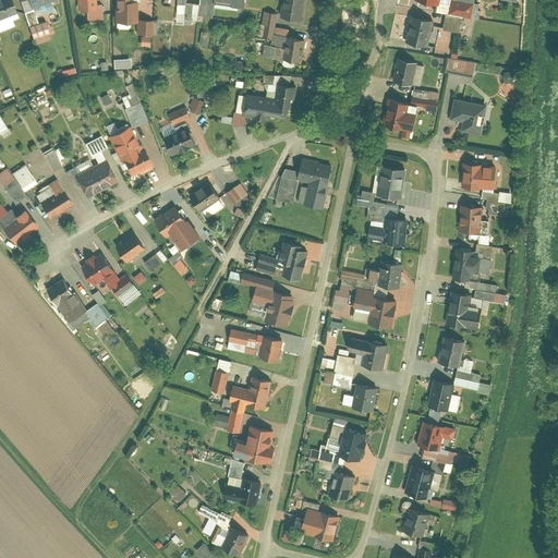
[(11,0),(0,0),(0,15),(16,10),(11,0)]
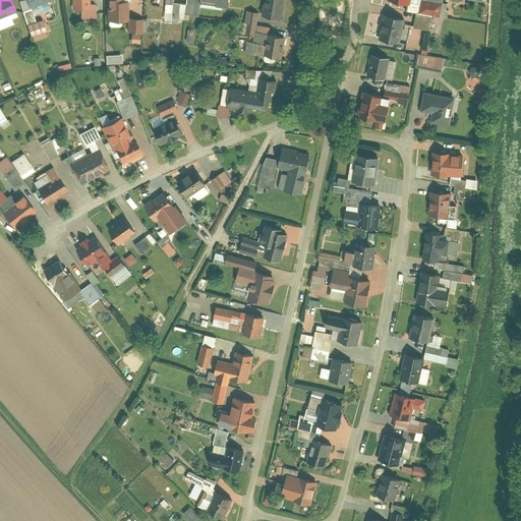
[(125,0),(119,0),(118,0),(108,0),(108,19),(127,19),(127,17),(126,0),(125,0)]
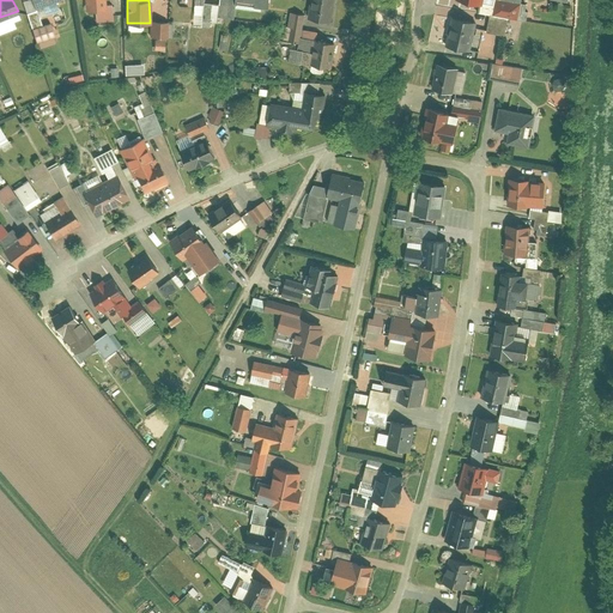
[(235,0),(219,0),(219,4),(218,14),(234,16),(235,0)]
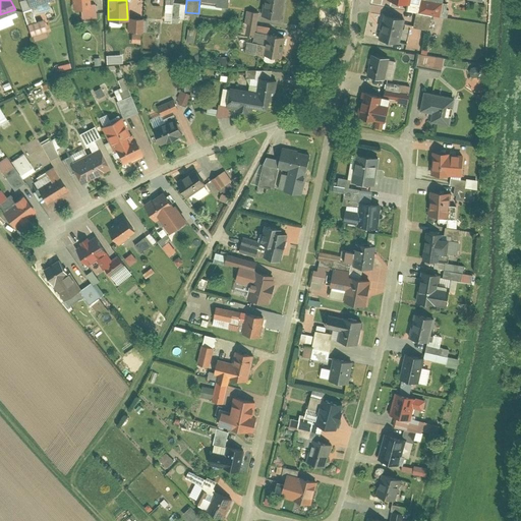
[(283,0),(263,0),(262,15),(282,17),(283,0)]
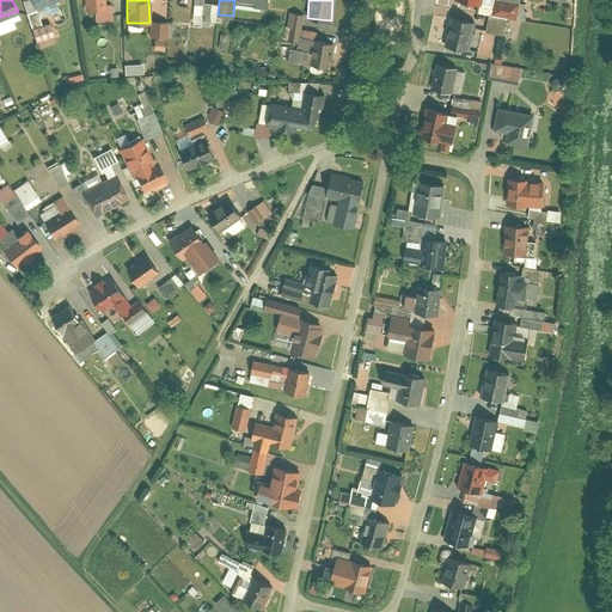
[(519,4),(502,0),(495,0),(493,13),(516,18),(519,4)]
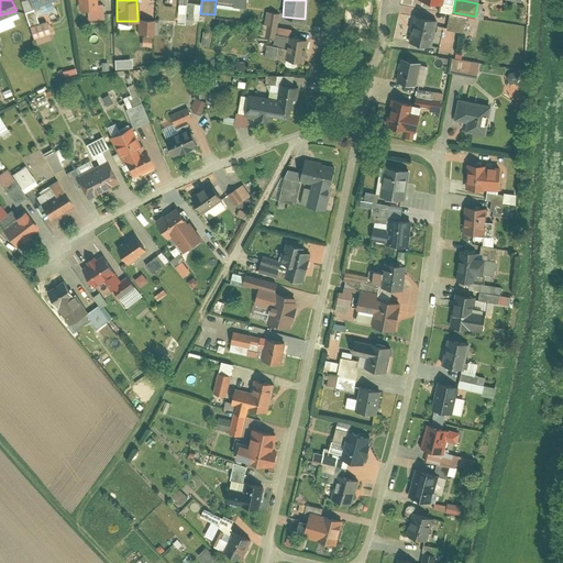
[(201,3),(189,1),(187,19),(199,20),(200,13),(201,3)]
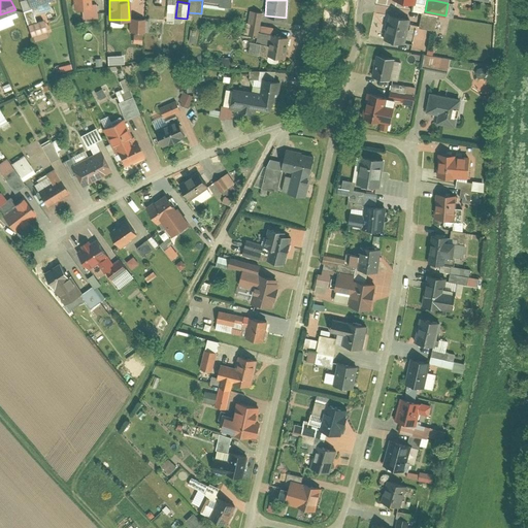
[(81,18),(97,17),(97,3),(91,4),(91,6),(81,7),(81,18)]
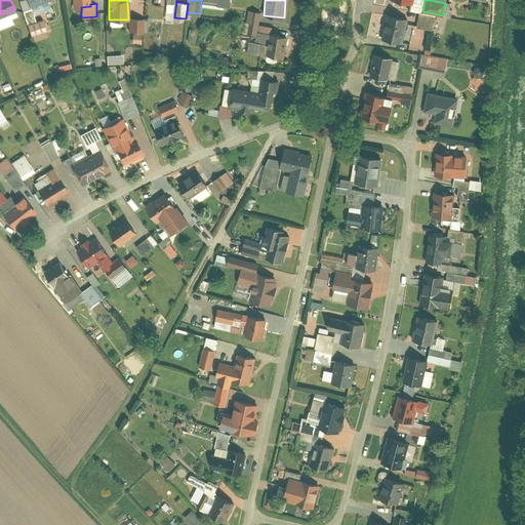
[(27,24),(35,21),(31,8),(23,11),(27,24)]
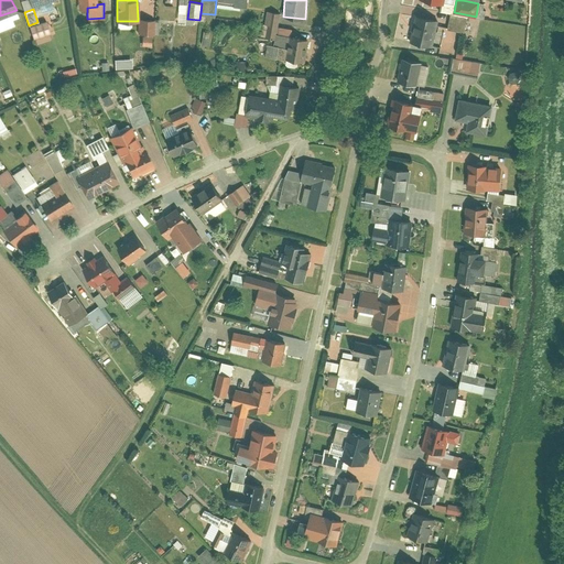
[(280,12),(268,11),(264,38),(277,40),(280,12)]
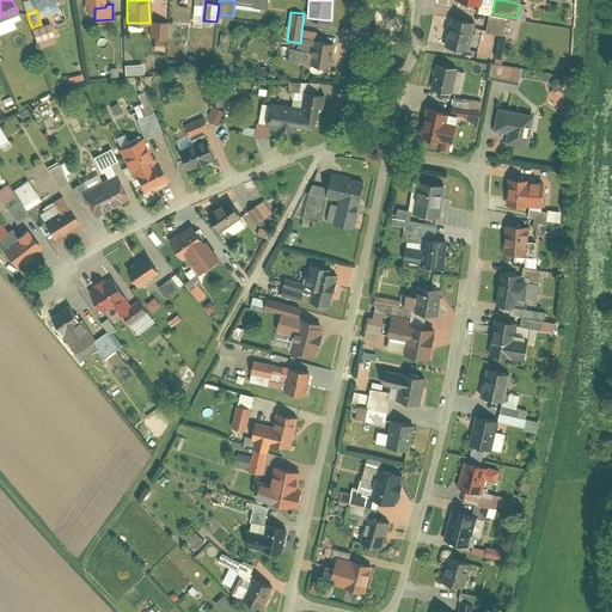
[(475,22),(451,17),(445,46),(469,50),(475,22)]
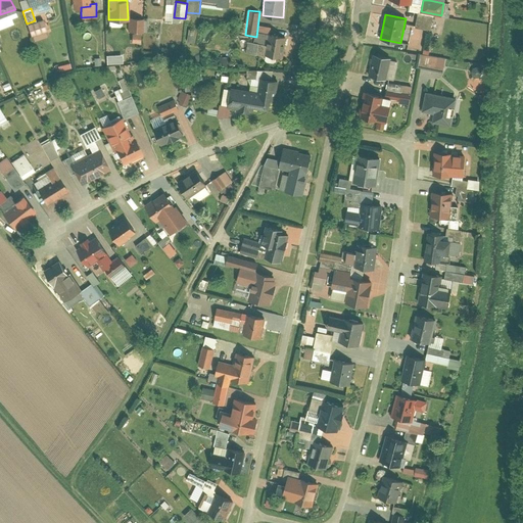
[(128,32),(141,32),(141,17),(128,17),(128,19),(128,32)]
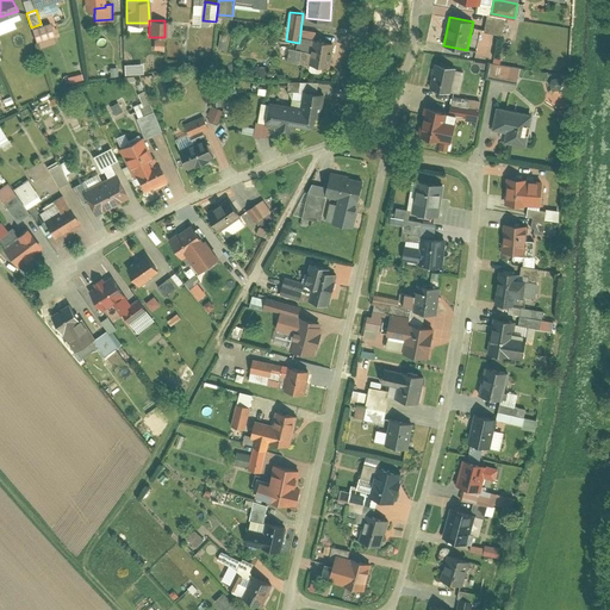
[(41,24),(31,27),(36,41),(54,36),(49,22),(41,24)]
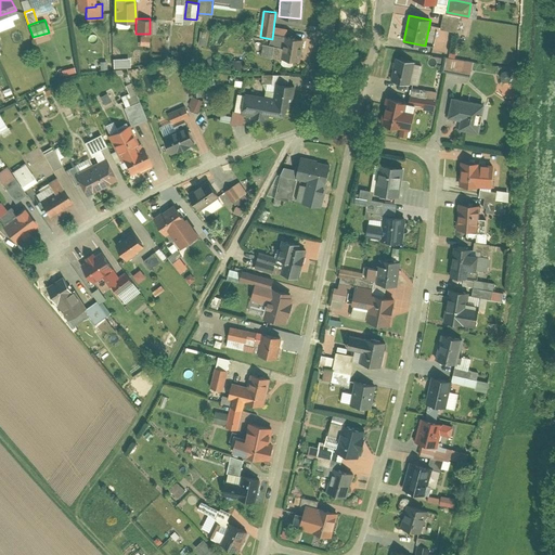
[(143,35),(142,44),(152,46),(153,37),(143,35)]
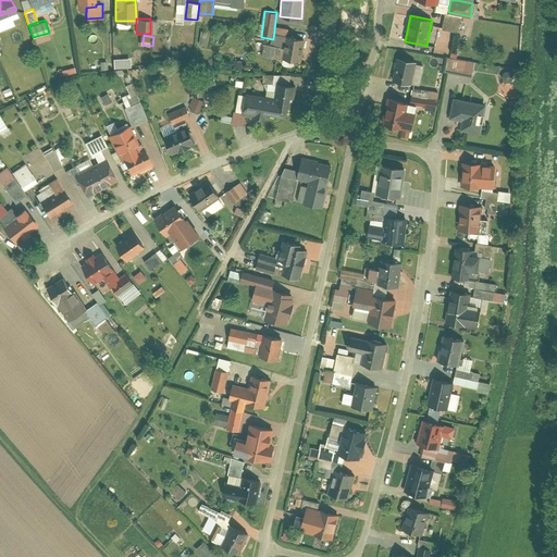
[(302,37),(285,35),(282,59),(300,61),(302,37)]
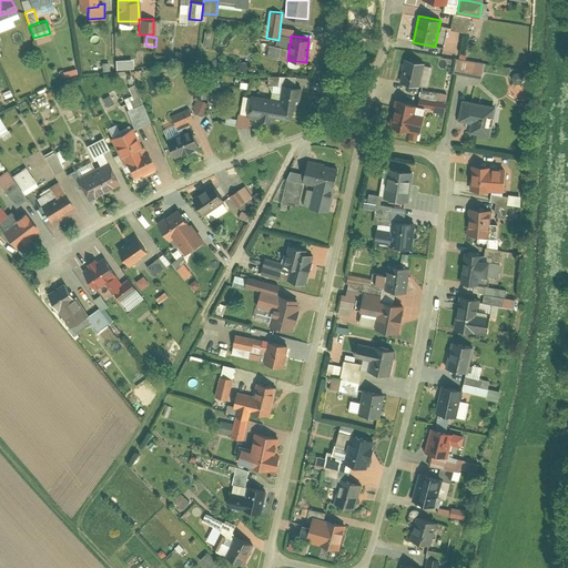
[(487,62),(468,60),(468,53),(460,53),(458,71),(486,74),(487,62)]
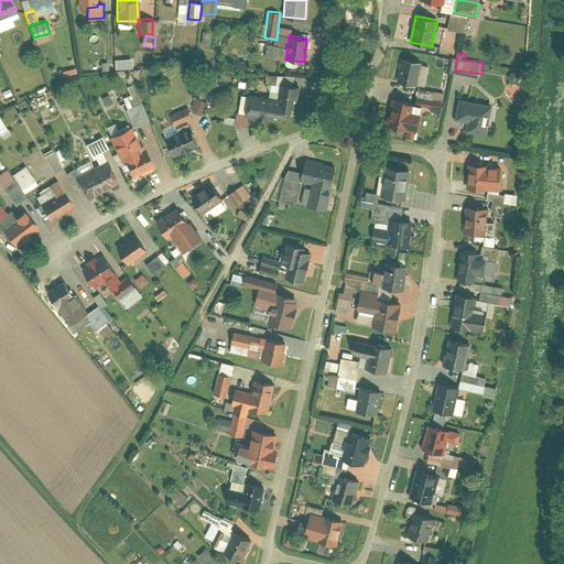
[(421,62),(403,58),(399,82),(416,85),(421,62)]
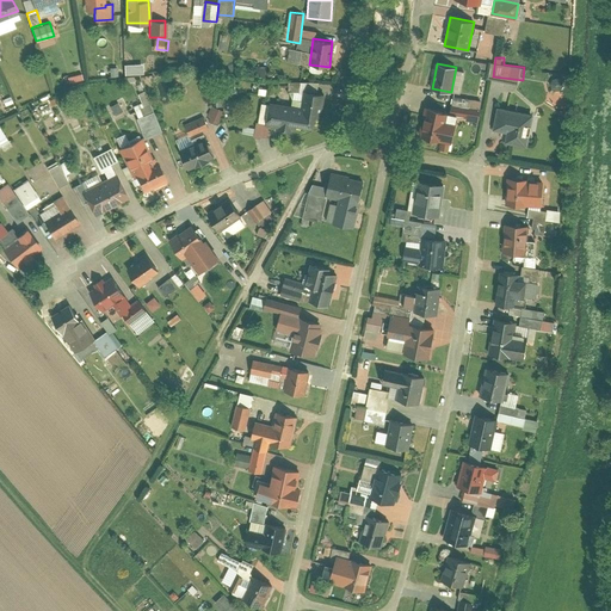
[(142,103),(134,106),(140,118),(154,111),(144,91),(139,94),(142,103)]
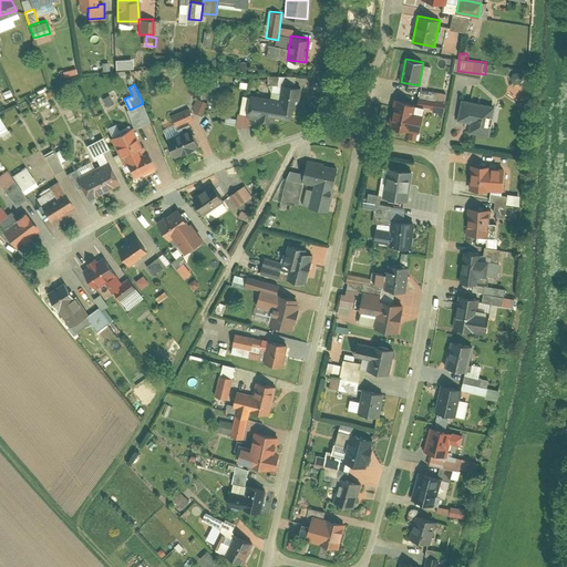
[(289,119),(291,107),(297,109),(301,88),(284,84),(280,100),(251,95),(247,116),(250,116),(258,117),(257,121),(269,122),(269,120),(272,121),(274,116),(289,119)]
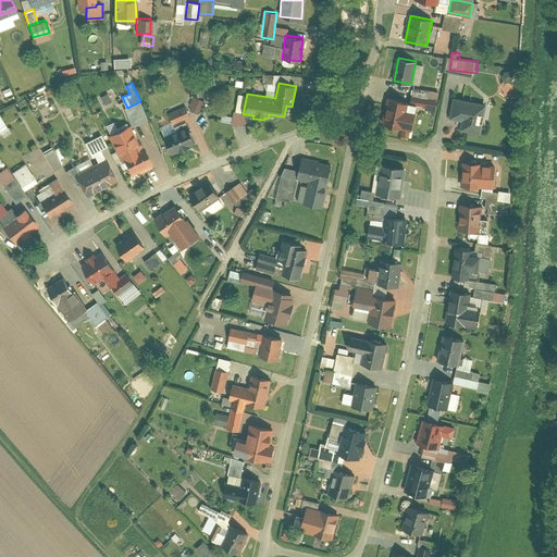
[(438,93),(415,88),(411,103),(436,108),(438,93)]
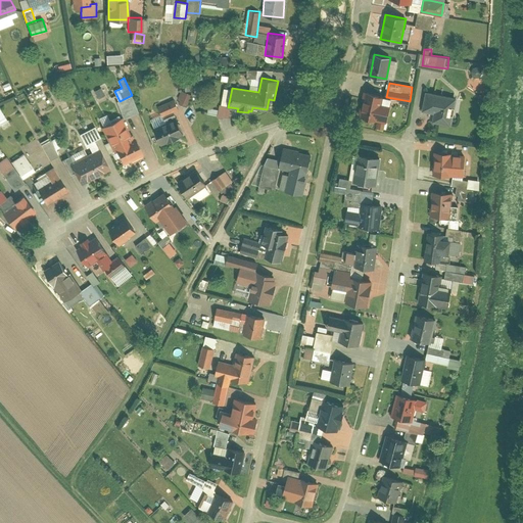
[(191,94),(183,91),(180,101),(188,104),(191,94)]
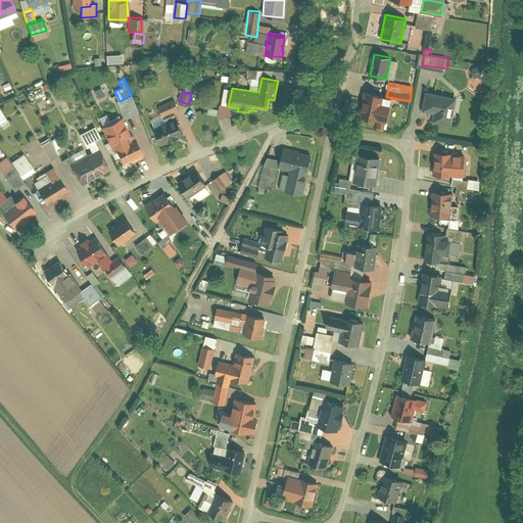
[(456,97),(424,91),(421,109),(435,112),(433,122),(449,125),(456,97)]
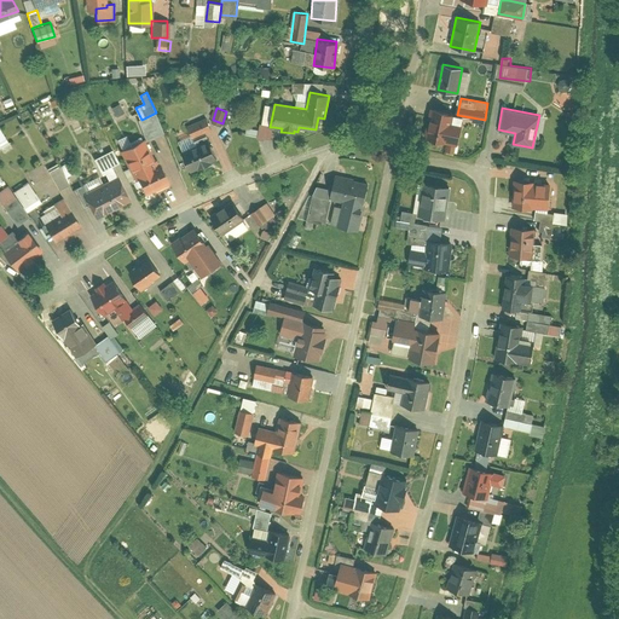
[(429,109),(424,138),(447,143),(446,151),(455,152),(460,122),(449,120),(450,113),(429,109)]
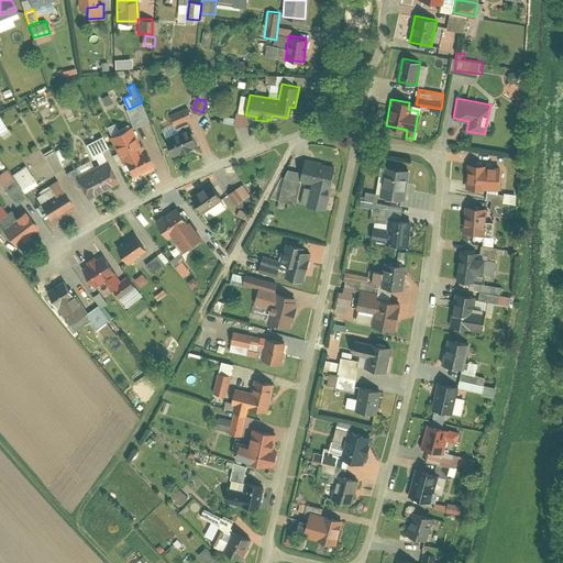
[(148,119),(142,102),(129,109),(127,110),(133,125),(148,119)]
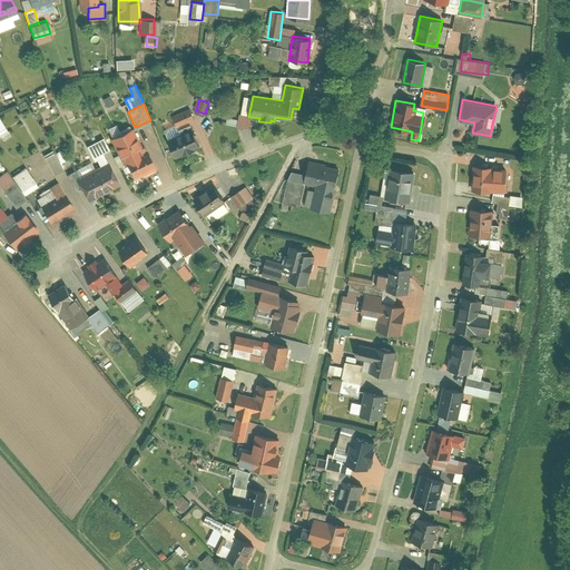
[(192,108),(174,115),(178,127),(196,119),(192,108)]
